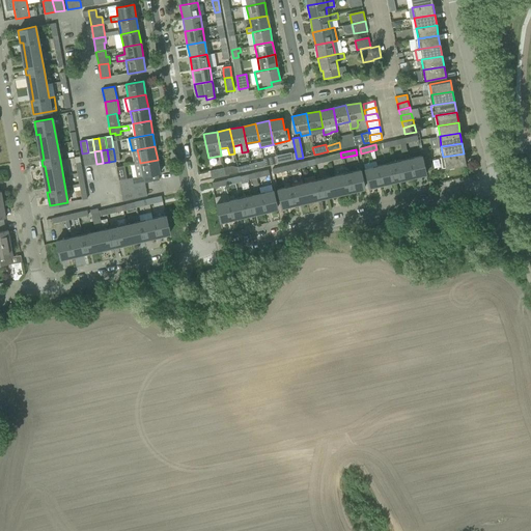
[(90,165),(88,152),(82,154),(84,166),(90,165)]
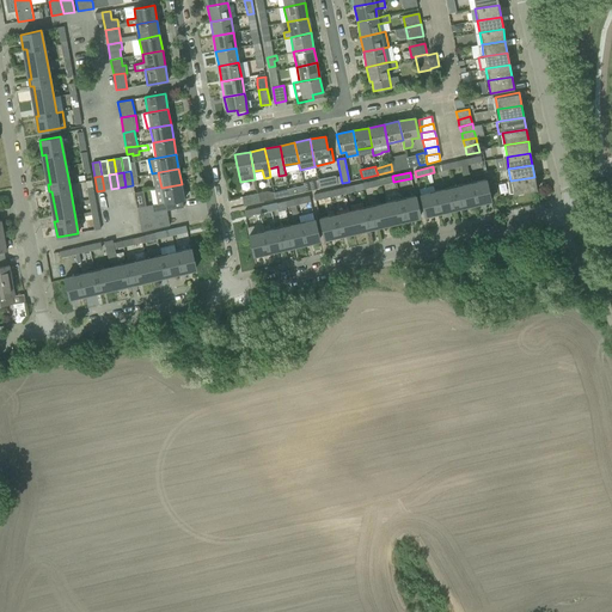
[(338,184),(336,176),(318,179),(319,188),(338,184)]
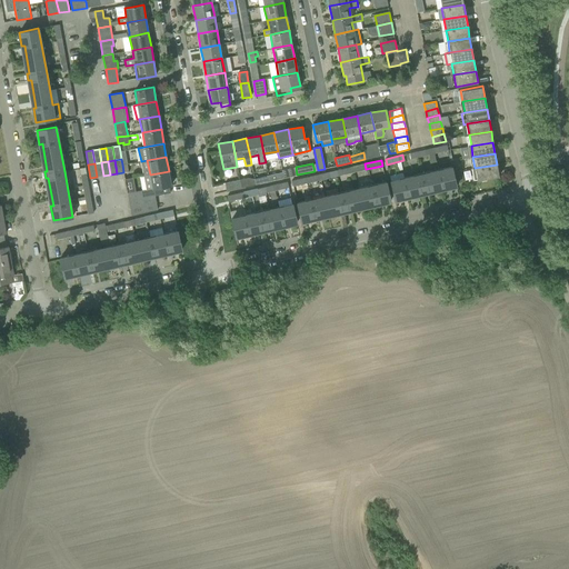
[(499,176),(497,165),(475,168),(477,180),(499,176)]
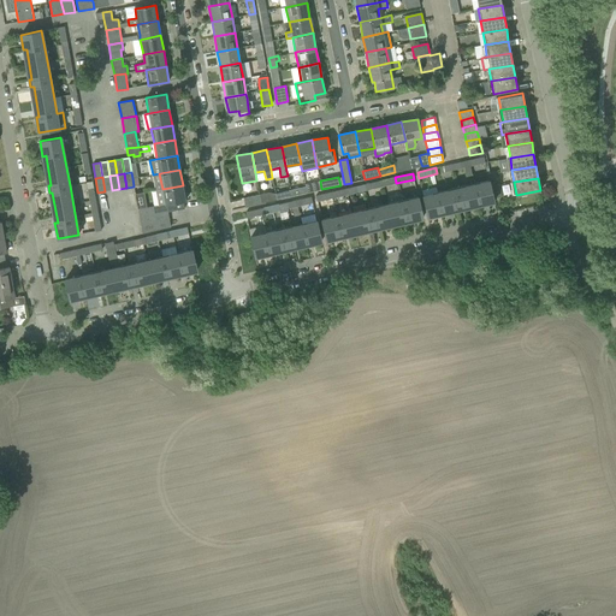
[(321,189),(320,181),(306,184),(306,187),(307,193),(321,189)]
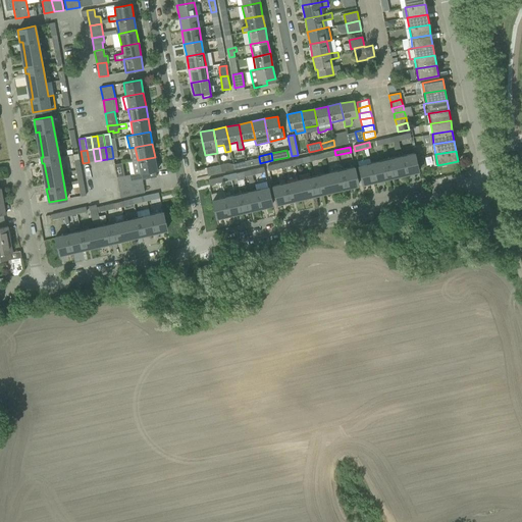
[(418,167),(416,160),(415,158),(414,153),(358,166),(362,184),(375,180),(374,178),(386,175),(387,177),(394,176),(393,173),(405,171),(406,173),(418,170),(418,167)]
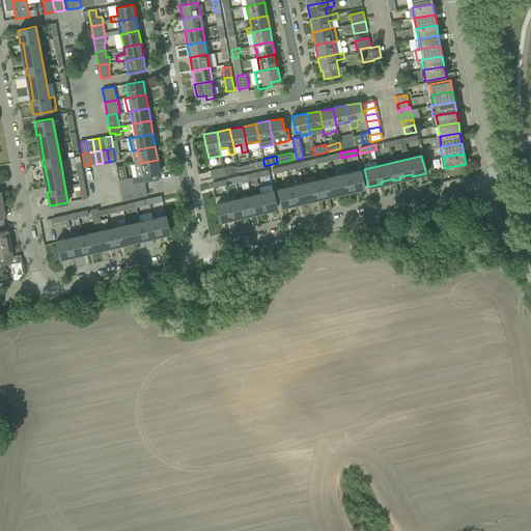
[(160,173),(158,160),(140,163),(142,176),(131,178),(132,185),(144,183),(159,180),(158,173),(160,173)]
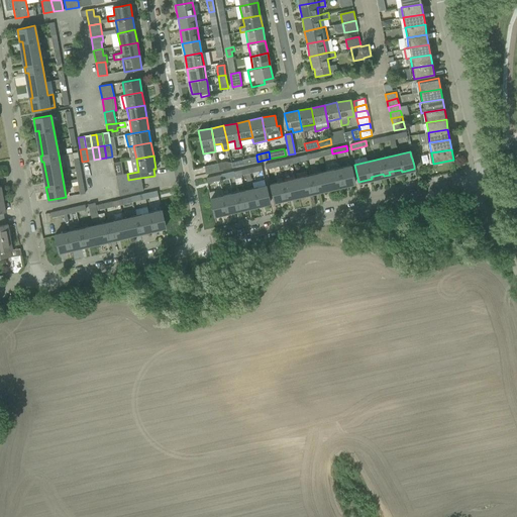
[(419,156),(411,157),(412,159),(414,166),(420,165),(419,156)]
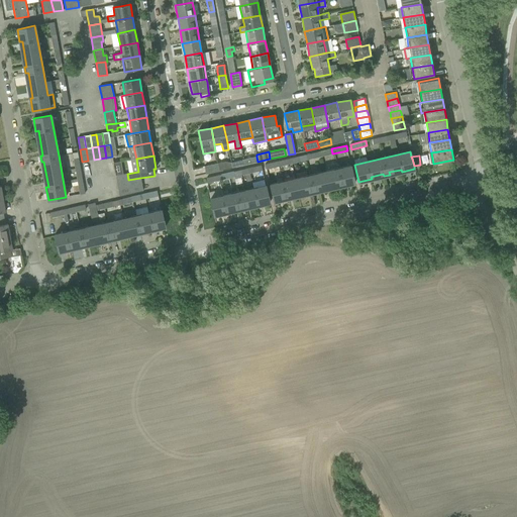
[(83,181),(79,160),(73,161),(76,172),(78,182),(83,181)]
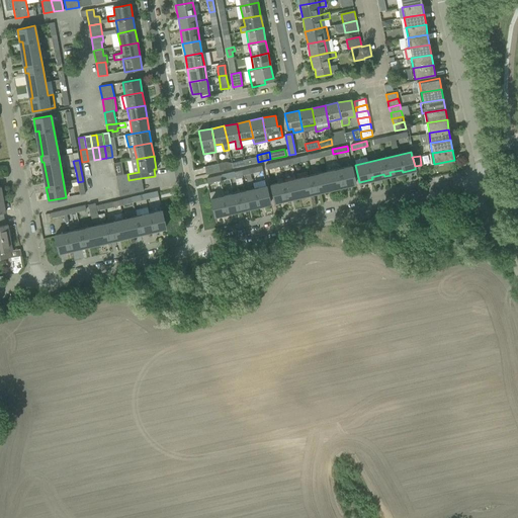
[(280,161),(265,165),(267,170),(282,166),(280,161)]
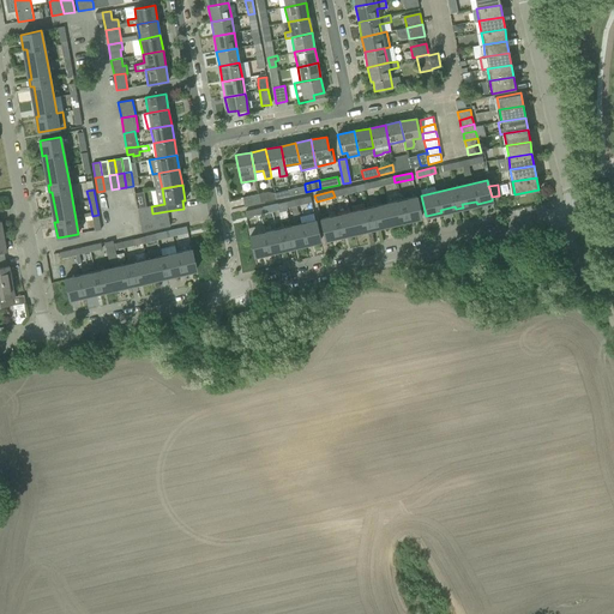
[(270,200),(268,192),(259,193),(262,203),(270,200)]
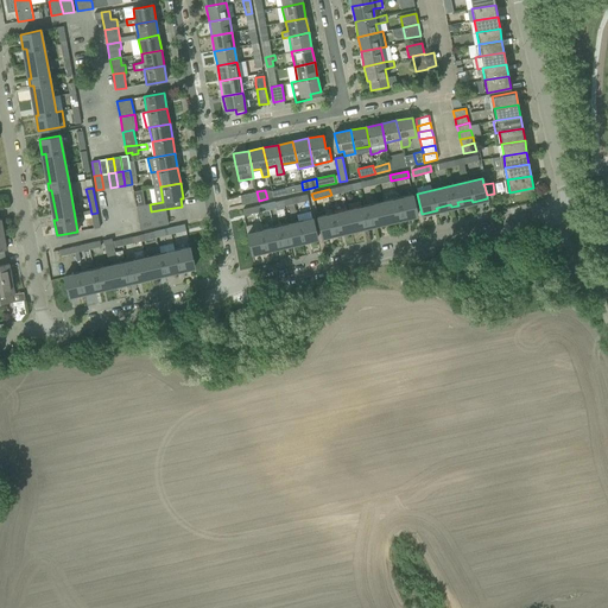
[(259,201),(257,191),(240,196),(242,204),(259,201)]
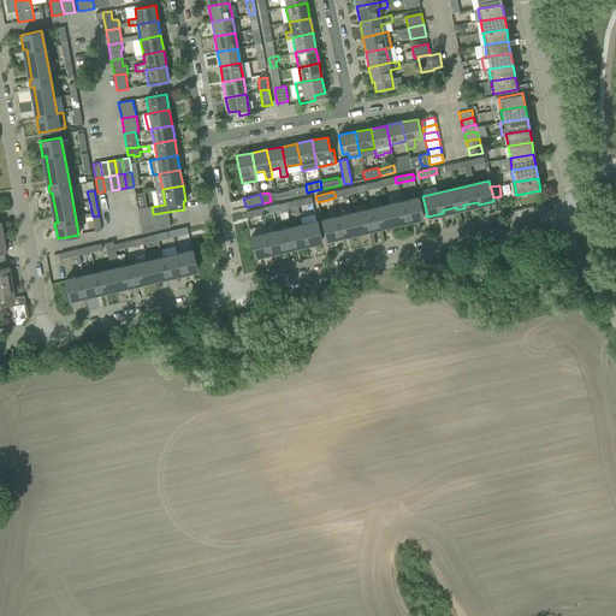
[(408,221),(422,218),(418,197),(403,201),(402,194),(386,197),(388,205),(321,220),(326,241),(342,237),(341,234),(369,226),(371,230),(378,227),(378,225),(407,218),(408,221)]
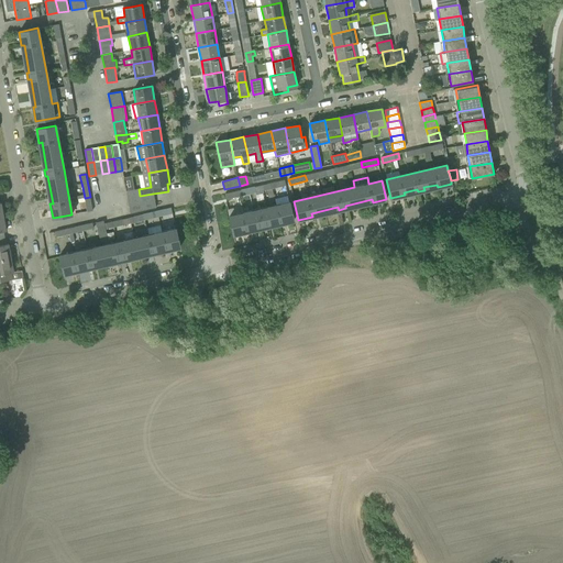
[(273,188),(272,184),(254,187),(255,192),(273,188)]
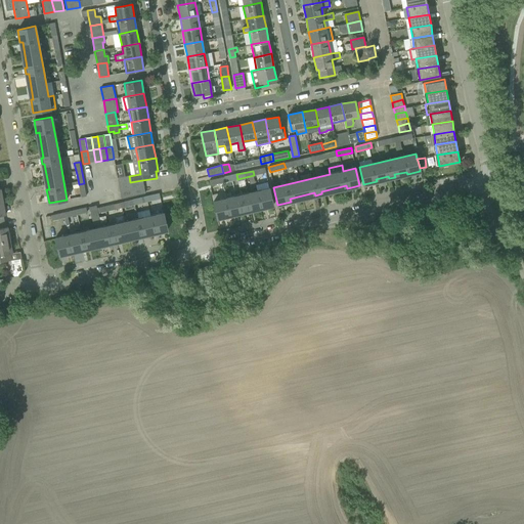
[(130,182),(129,176),(118,178),(119,184),(130,182)]
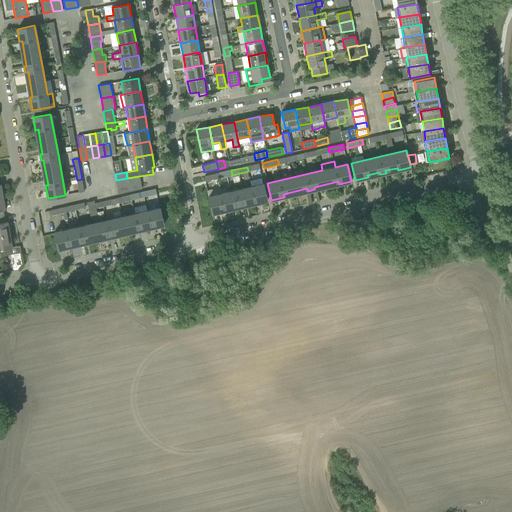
[(205,181),(216,179),(221,178),(220,173),(204,176),(205,181)]
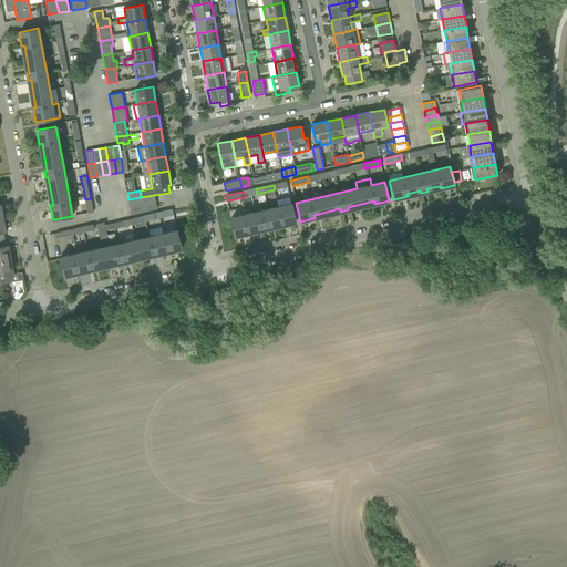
[(155,202),(154,195),(141,197),(142,204),(155,202)]
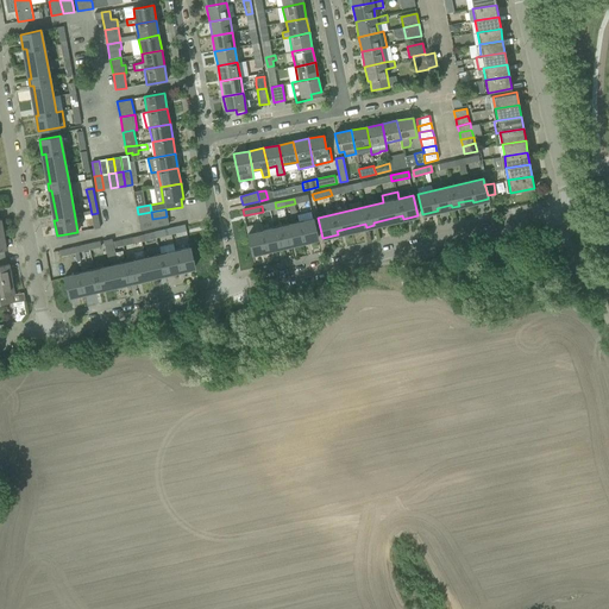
[(152,219),(151,212),(138,214),(139,221),(152,219)]
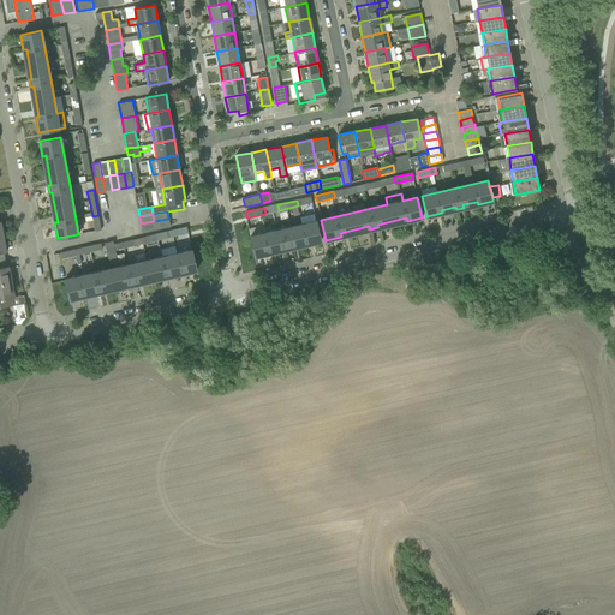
[(169,227),(168,219),(154,221),(156,231),(169,227)]
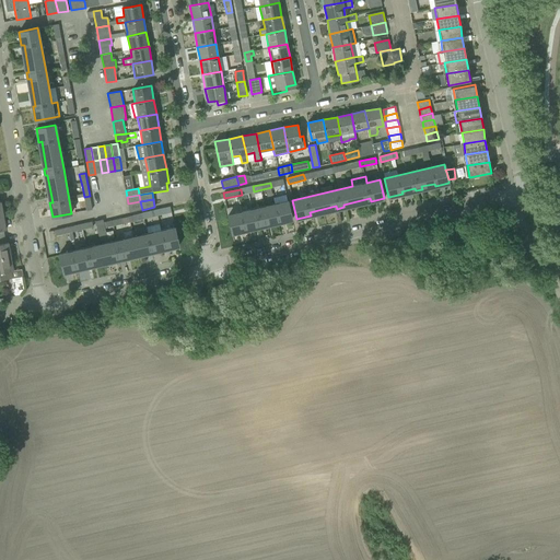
[(142,210),(140,201),(128,203),(129,212),(142,210)]
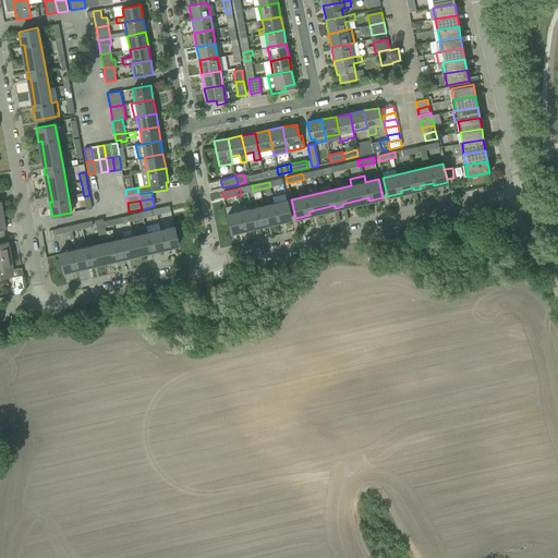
[(291,219),(289,208),(287,201),(227,214),(231,232),(245,229),(244,227),(257,223),(257,227),(265,225),(264,222),(277,219),(277,221),(291,219)]
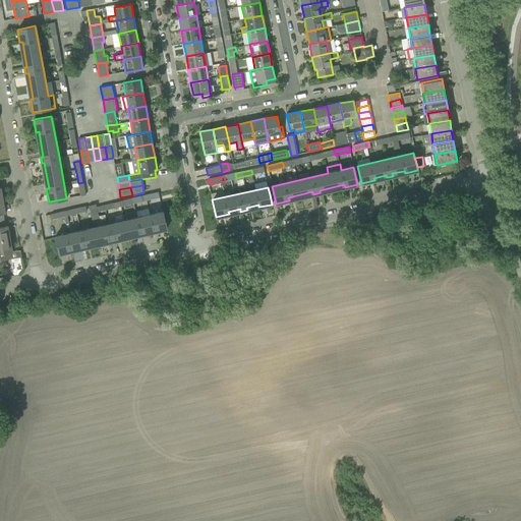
[(159,197),(158,192),(142,195),(143,201),(159,197)]
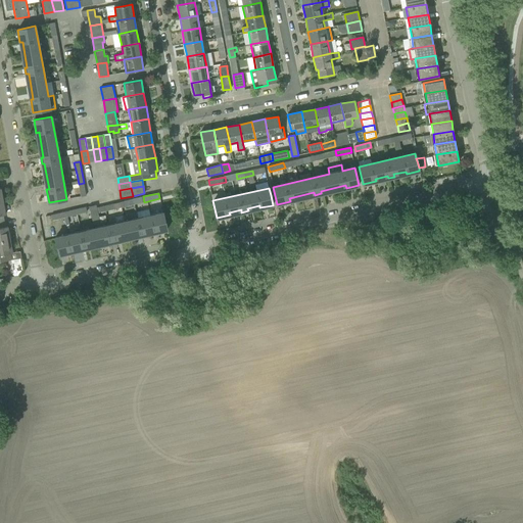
[(96,204),(89,206),(93,225),(101,223),(98,211),(106,210),(105,205),(97,206),(96,204)]
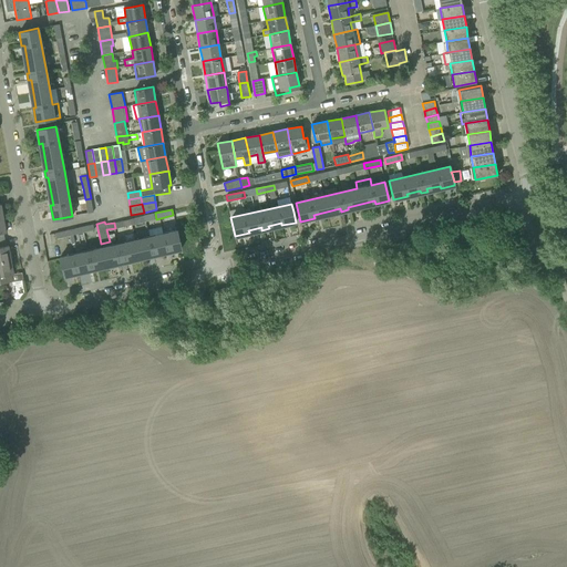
[(167,253),(167,251),(182,249),(177,230),(60,257),(64,276),(79,272),(78,270),(119,260),(120,264),(120,263),(126,261),(125,259),(166,249),(167,253)]
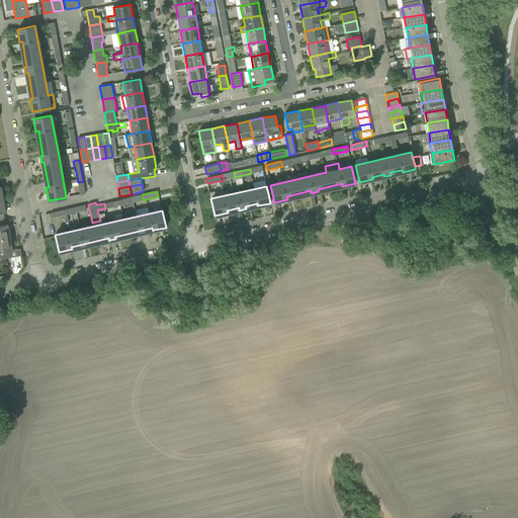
[(4,225),(2,219),(0,219),(0,239),(10,237),(7,225),(4,225)]
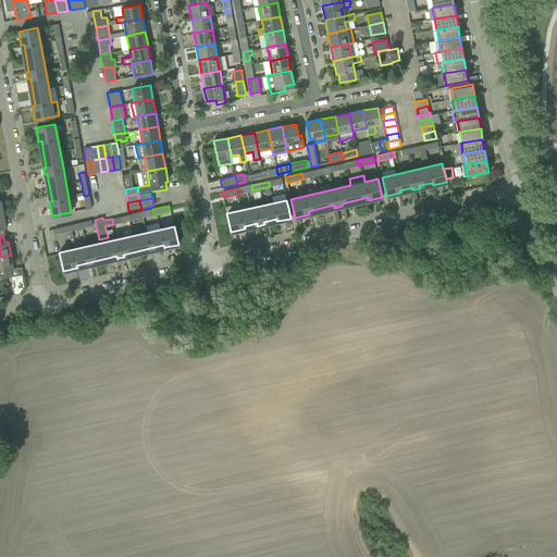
[(13,269),(11,255),(0,257),(0,279),(12,276),(12,275),(10,276),(9,270),(13,269)]
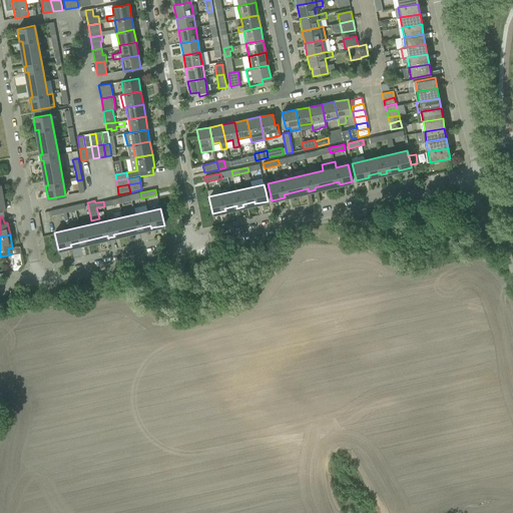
[(20,252),(10,254),(13,272),(18,271),(22,266),(20,252)]
